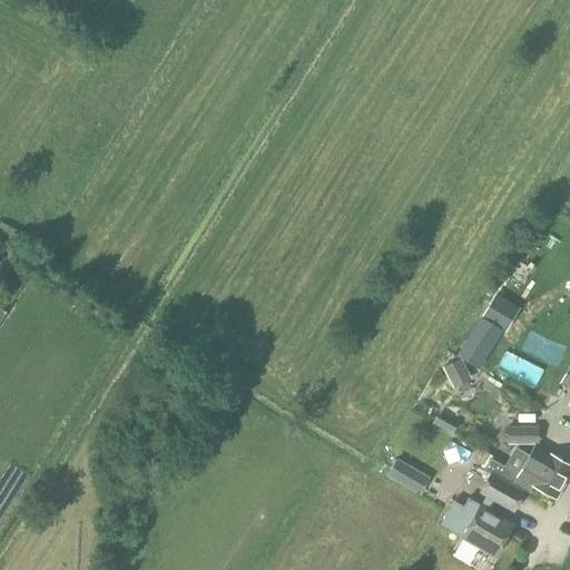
[(494,295),(481,316),(482,317),(501,328),(502,330),(504,331),(518,310),(494,295)]
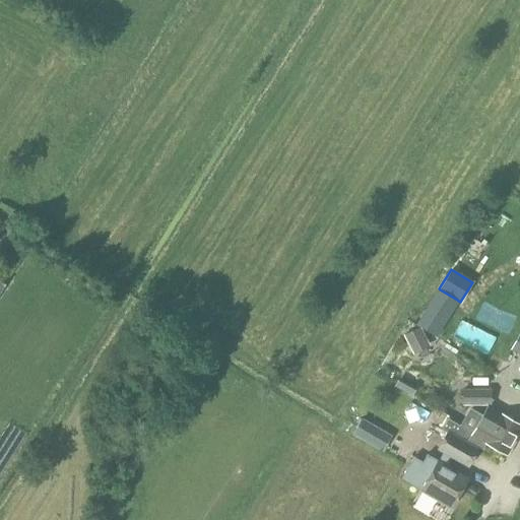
[(440,289),(418,324),(435,335),(457,300),(440,289)]
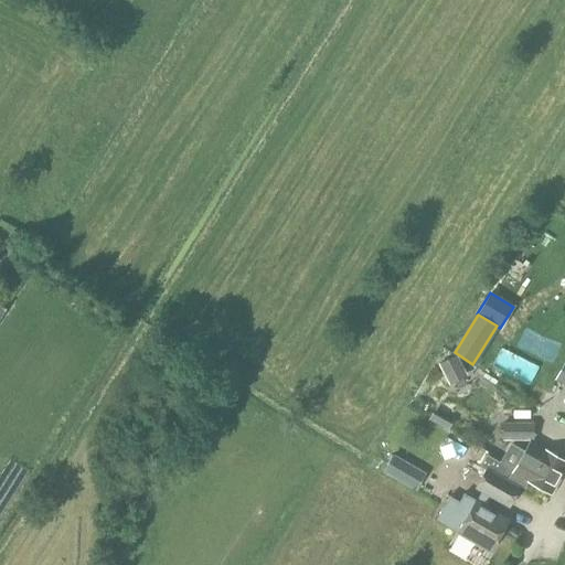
[(564,337),(564,321),(555,317),(548,328),(564,337)]
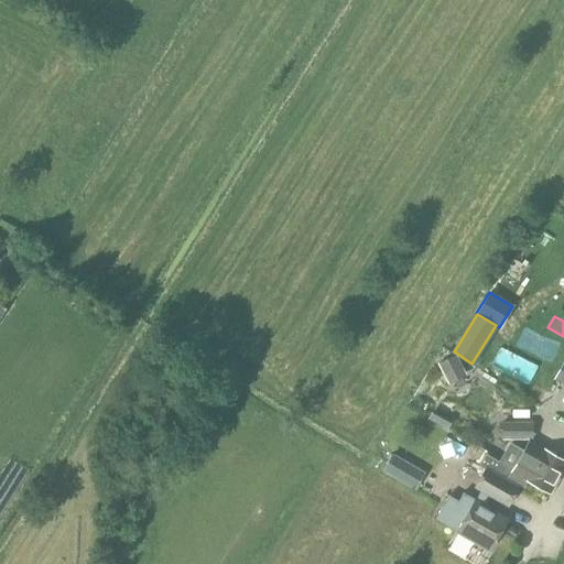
[(453,384),(467,377),(456,356),(442,364),(453,384)]
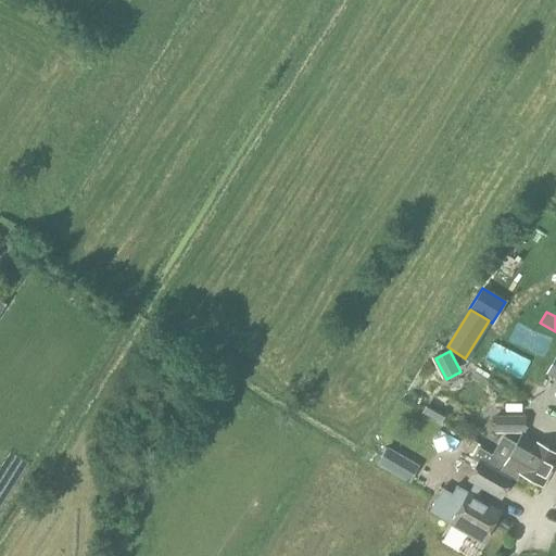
[(495,430),(525,429),(525,416),(495,417),(495,430)]
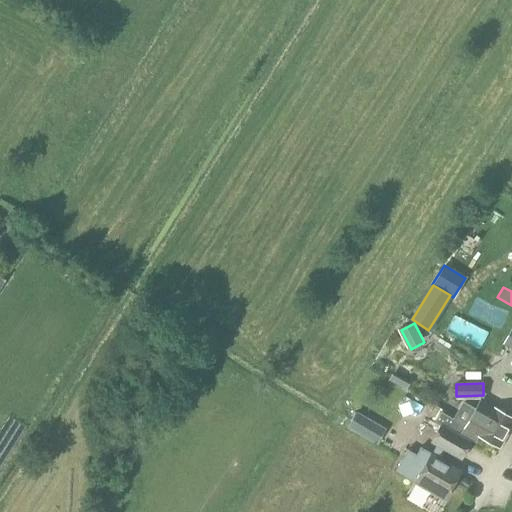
[(499,448),(511,423),(511,419),(479,403),(462,435),(475,441),(477,436),(499,448)]
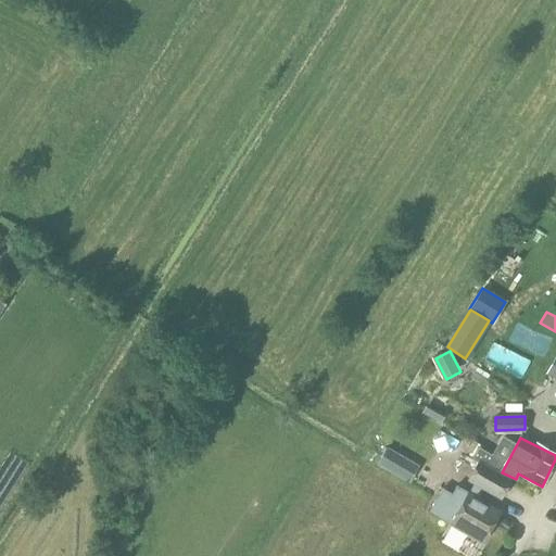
[(391,468),(397,456),(387,451),(379,463),(391,468)]
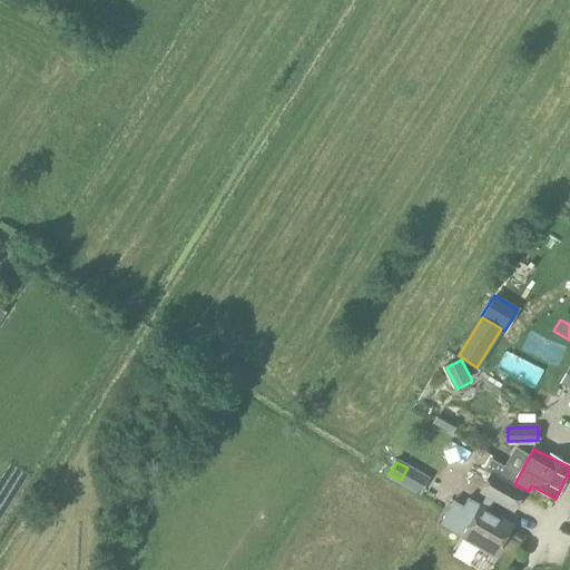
[(511,505),(519,490),(493,477),(485,490),(511,505)]
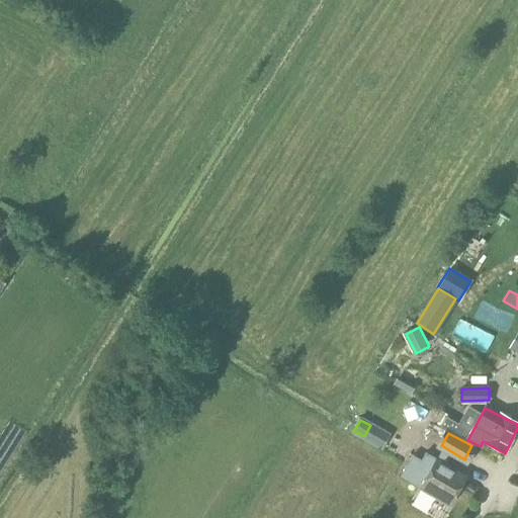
[(449,506),(466,476),(425,453),(417,468),(428,475),(419,490),(449,506)]
